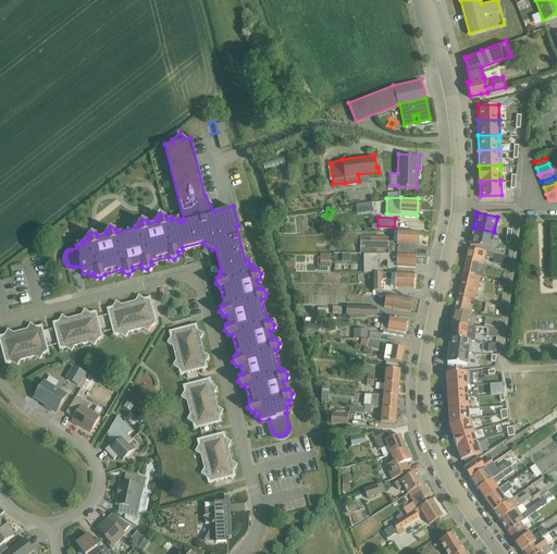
[(473,228),(469,243),(491,247),(494,232),(473,228)]
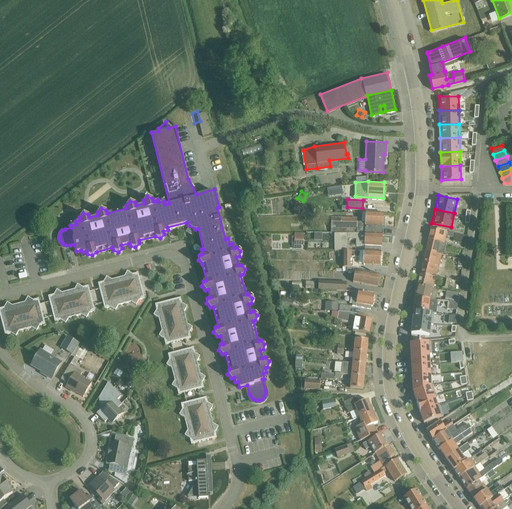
[(330,231),(334,231),(381,232),(382,211),(365,210),(358,210),(358,213),(361,213),(361,220),(357,220),(357,216),(330,216),(330,231)]
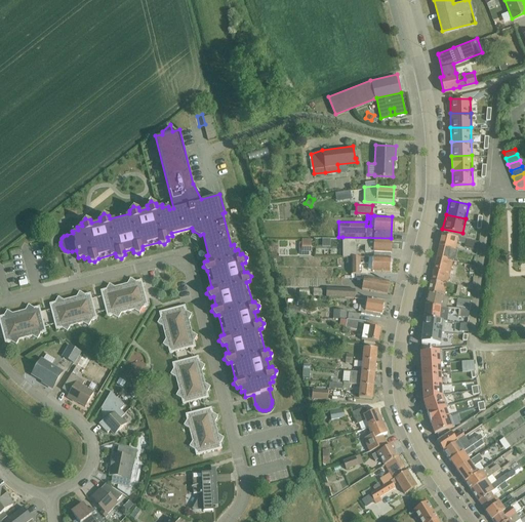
[(439,244),(454,247),(456,240),(465,241),(466,238),(459,236),(442,232),(439,244)]
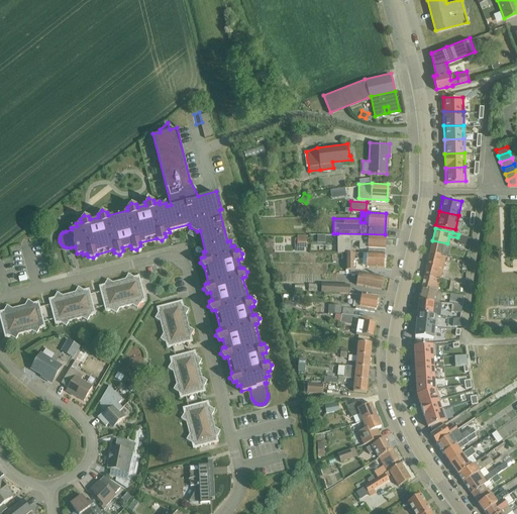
[(304,233),(296,233),(296,244),(304,244),(304,233)]
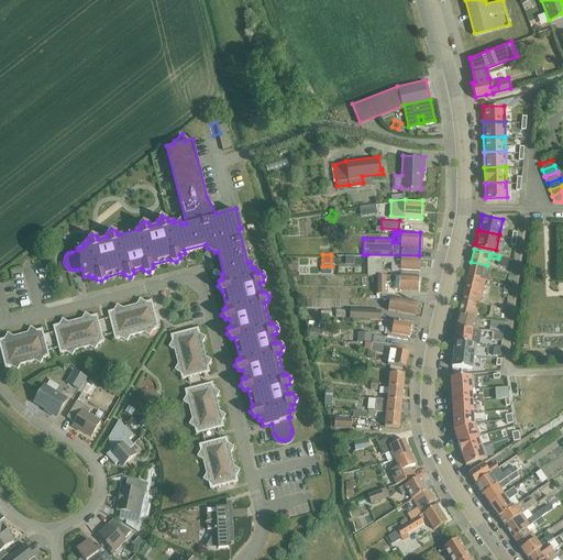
[(419,268),(419,255),(367,254),(367,273),(382,273),(381,261),(392,261),(392,267),(419,268)]
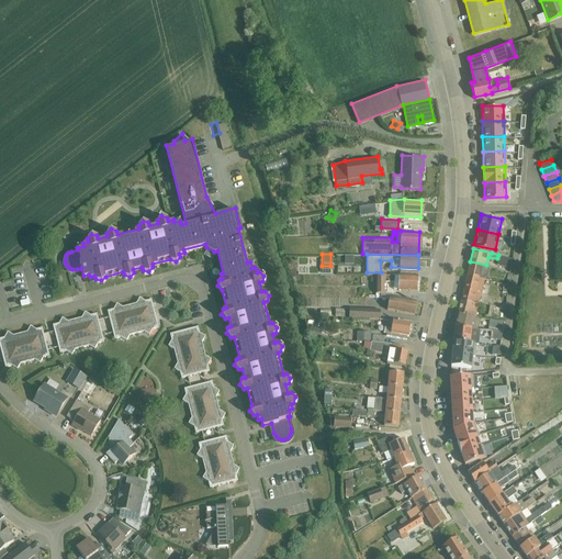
[(498,255),(497,258),(496,263),(509,265),(510,257),(498,255)]
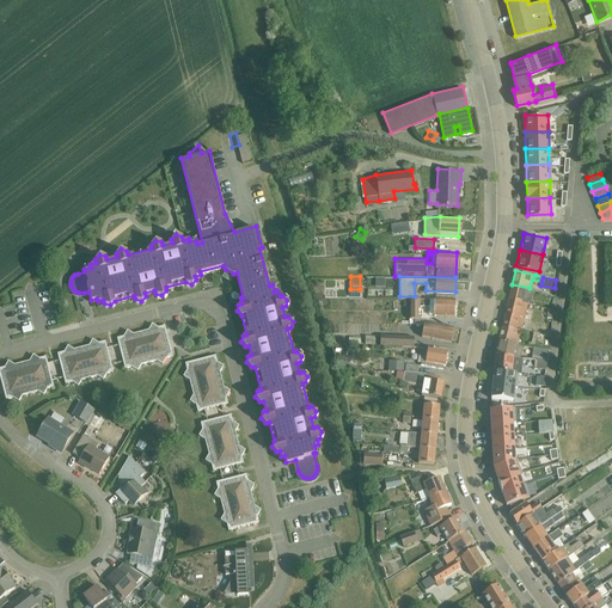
[(512,284),(508,298),(527,302),(532,304),(533,300),(531,300),(533,289),(530,288),(512,284)]
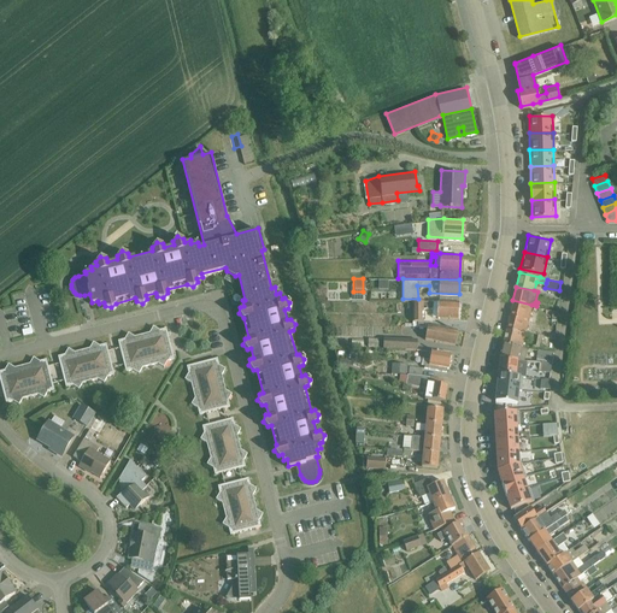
[(457,317),(458,301),(438,300),(412,300),(412,307),(412,319),(412,324),(417,324),(423,324),(423,317),(423,306),(436,307),(436,316),(457,317)]
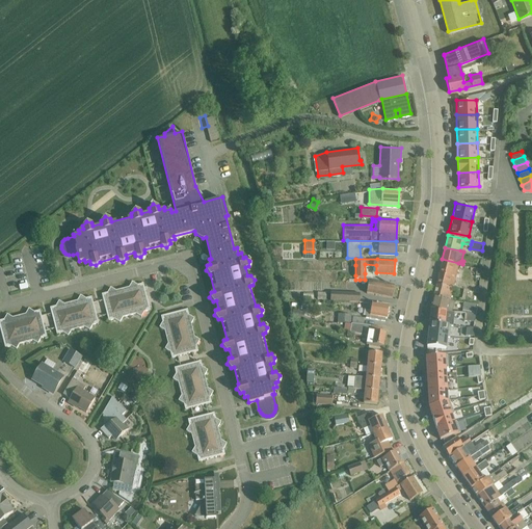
[(442,259),(440,270),(455,274),(458,263),(442,259)]
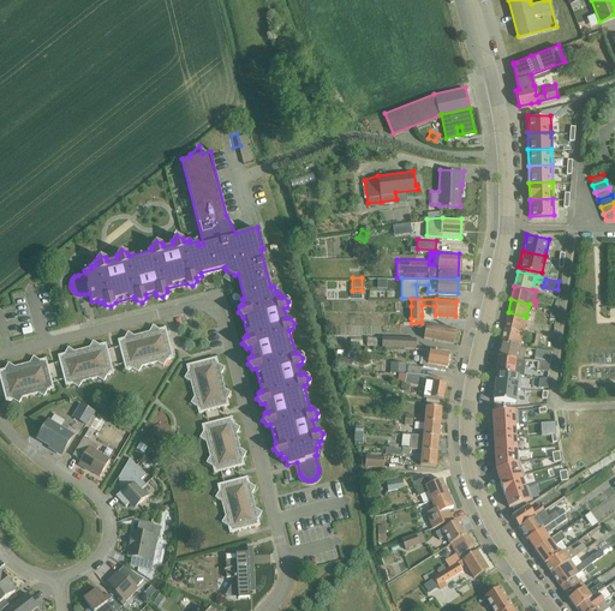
[(508,312),(505,327),(523,330),(526,317),(508,312)]
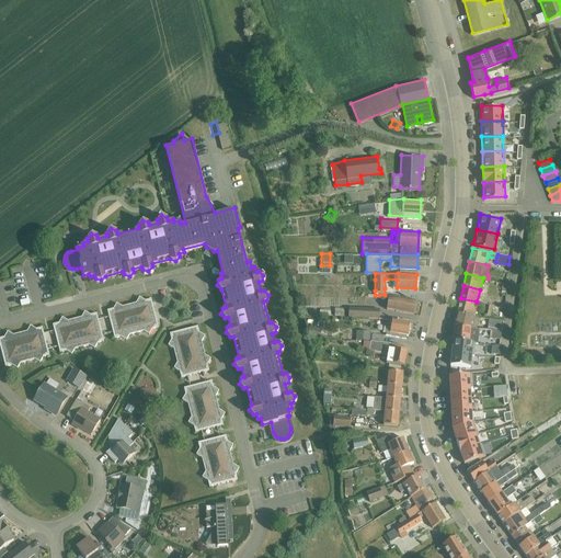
[(136,300),(123,304),(122,304),(116,300),(113,307),(106,308),(114,336),(121,334),(126,338),(129,332),(142,329),(148,332),(151,327),(158,325),(150,297),(145,298),(139,295),(136,300)]
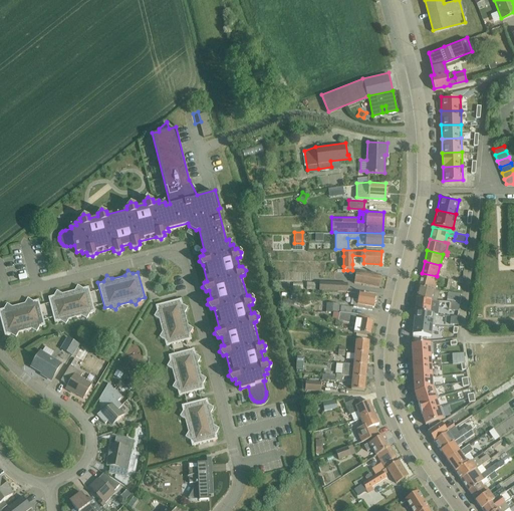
[(378,286),(380,273),(364,270),(364,271),(355,271),(353,281),(362,283),(361,283),(378,286)]
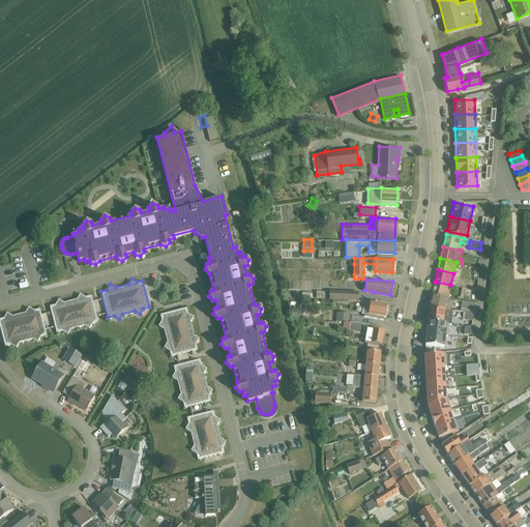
[(435,282),(432,294),(448,296),(450,288),(458,289),(457,295),(463,296),(464,287),(455,286),(450,285),(435,282)]
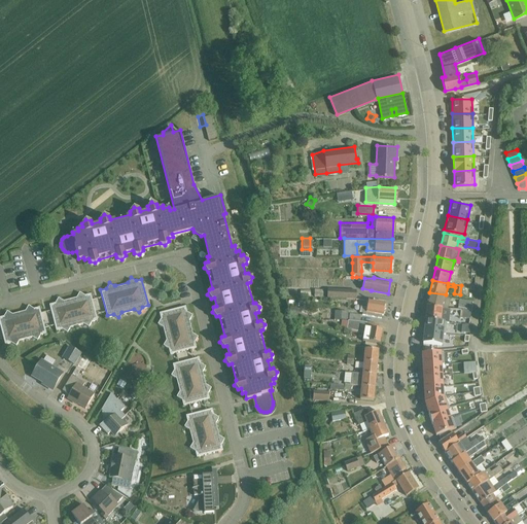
[(301,286),(300,294),(310,294),(310,286),(301,286)]
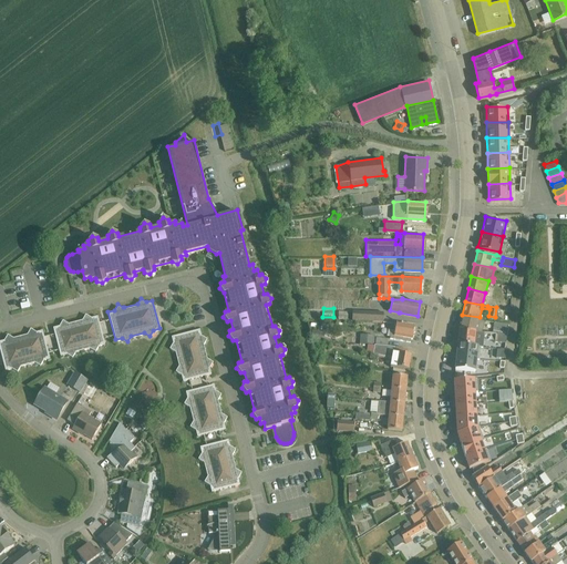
[(383,320),(383,310),(352,309),(351,318),(383,320)]
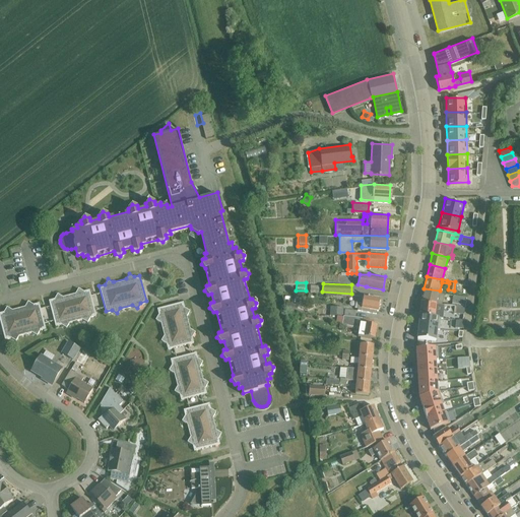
[(95,314),(89,288),(83,289),(78,286),(75,292),(62,295),(57,292),(54,298),(49,299),(55,324),(61,323),(66,326),(69,321),(81,318),(87,321),(90,315),(95,314)]
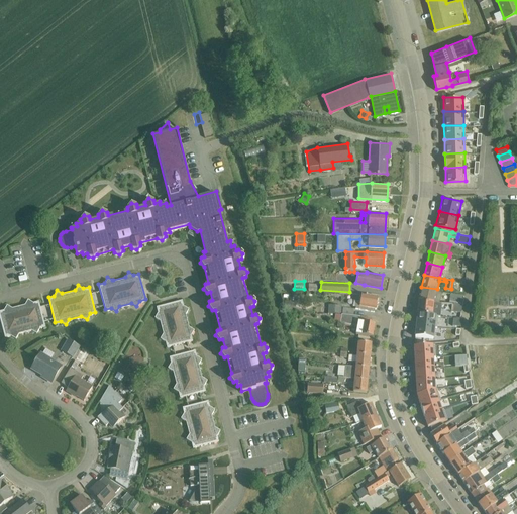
[(421,287),(418,299),(434,301),(437,289),(421,287)]
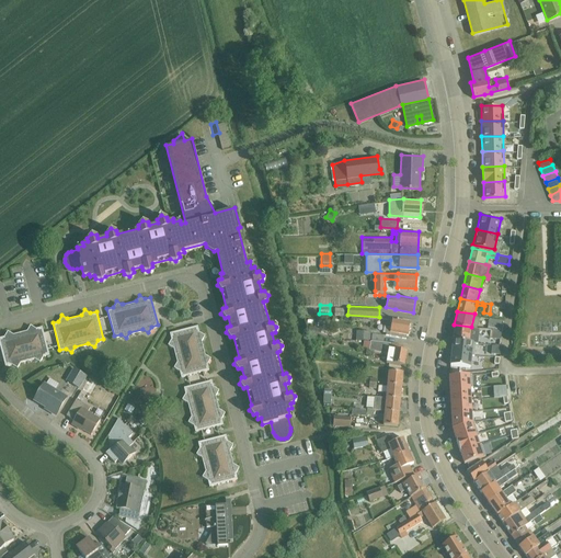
[(410,320),(395,318),(392,317),(392,319),(390,319),(389,323),(391,325),(391,326),(384,323),(382,330),(386,330),(385,333),(405,337),(407,333),(408,333),(409,328),(410,327),(411,323),(410,322),(410,320)]
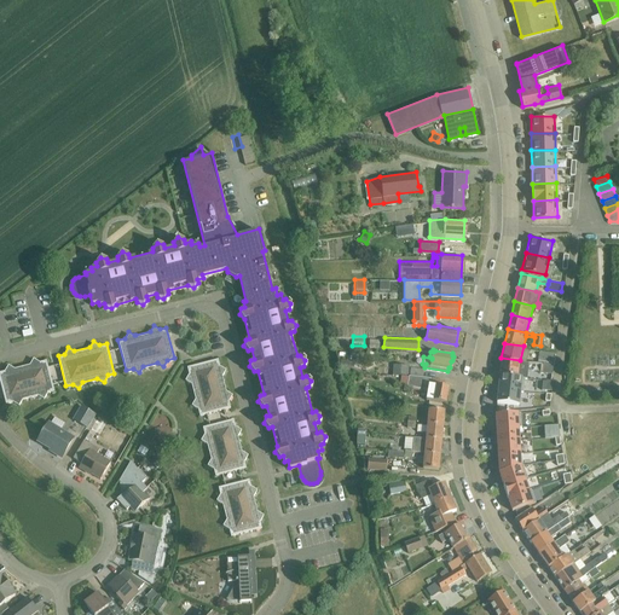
[(537,361),(541,361),(553,363),(554,352),(539,349),(537,361)]
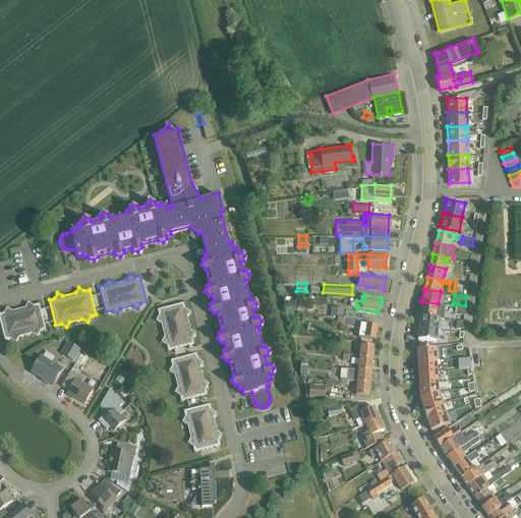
[(46,328),(39,302),(33,303),(27,300),(24,305),(12,308),(6,305),(3,311),(0,311),(0,321),(4,338),(10,337),(15,340),(18,335),(32,331),(37,334),(40,329),(46,328)]
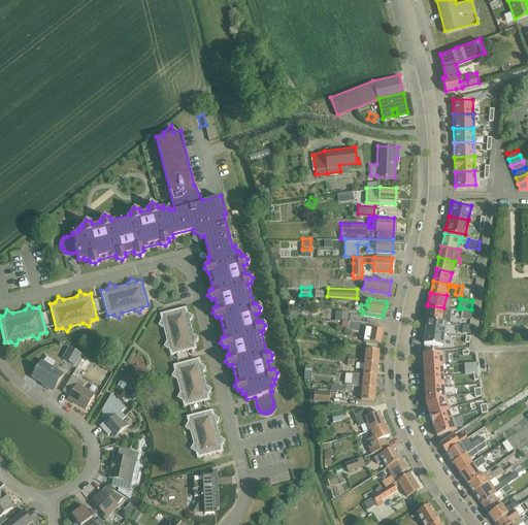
[(186,305),(159,312),(161,318),(158,323),(163,326),(166,338),(163,345),(168,348),(170,353),(196,347),(195,340),(198,335),(193,332),(189,319),(192,314),(187,310),(186,305)]
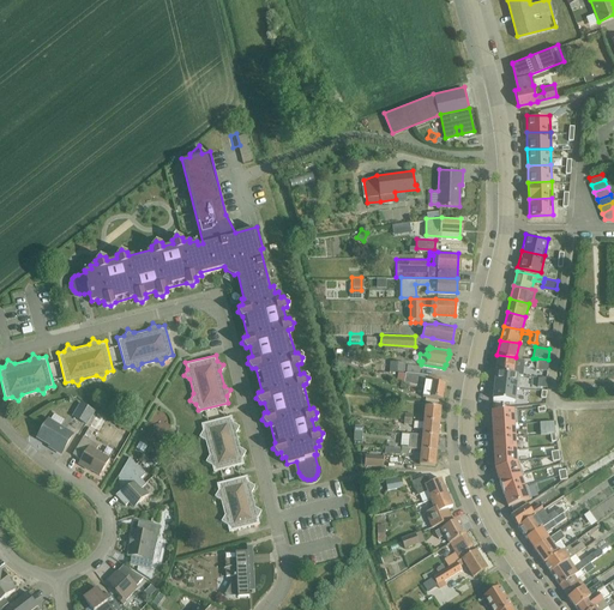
[(497,355),(495,369),(523,373),(524,357),(516,357),(497,355)]
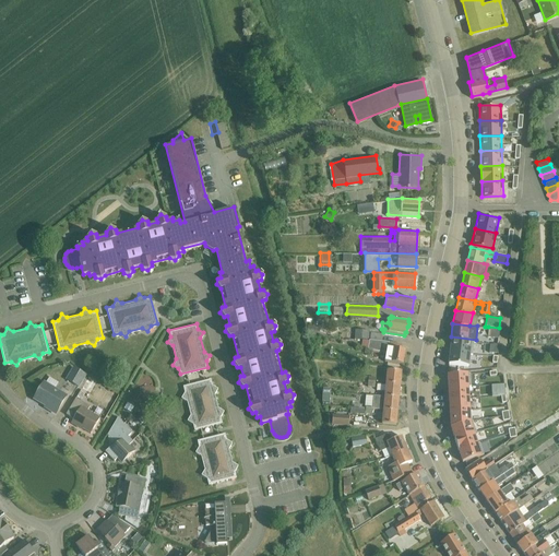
[(316,324),(307,324),(306,333),(314,334),(316,324)]
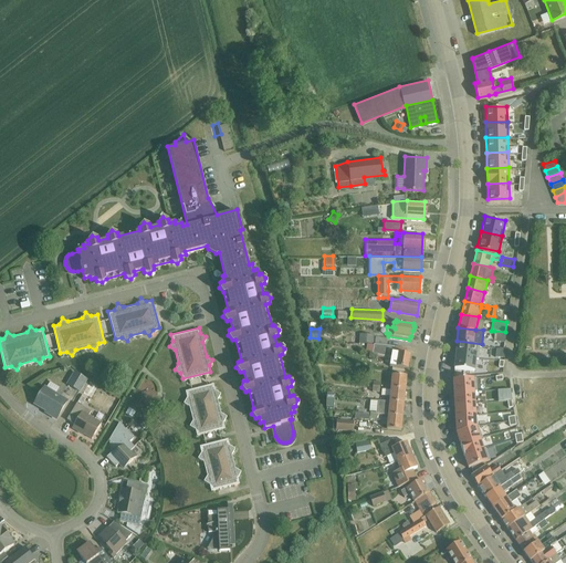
[(494,331),(493,339),(504,341),(505,332),(494,331)]
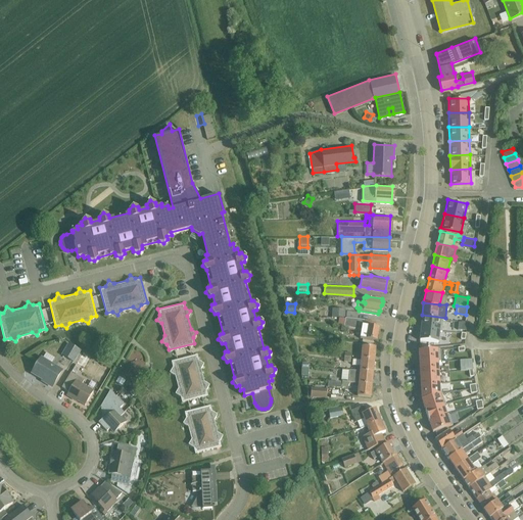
[(344,316),(344,309),(332,306),(332,315),(344,316)]
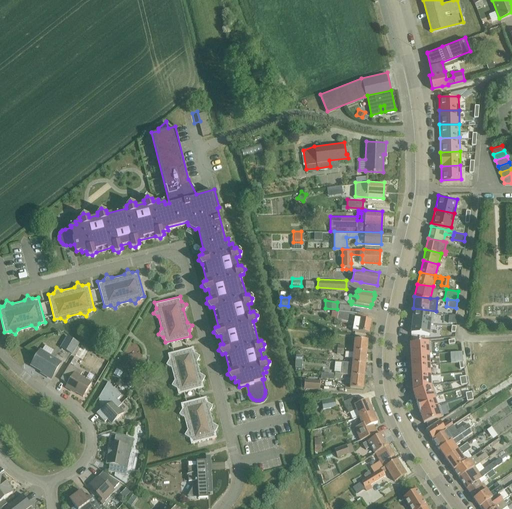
[(413,309),(412,320),(430,322),(430,323),(432,323),(434,312),(436,312),(436,311),(413,308),(413,309)]
